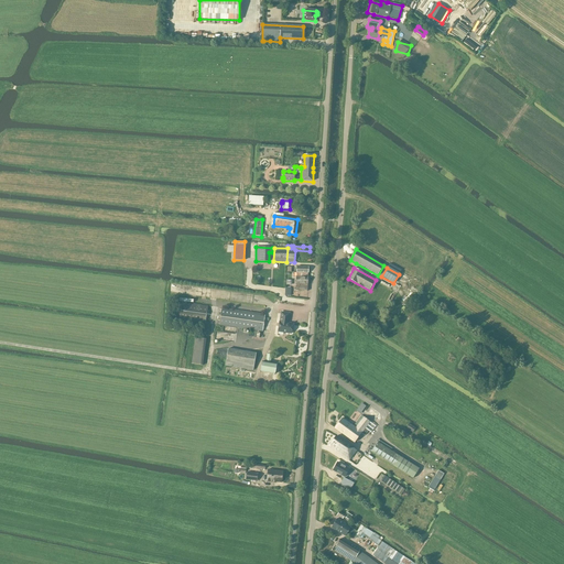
[(308,278),(308,273),(296,272),(296,283),(295,291),(307,291),(307,290),(307,285),(307,284),(308,278)]
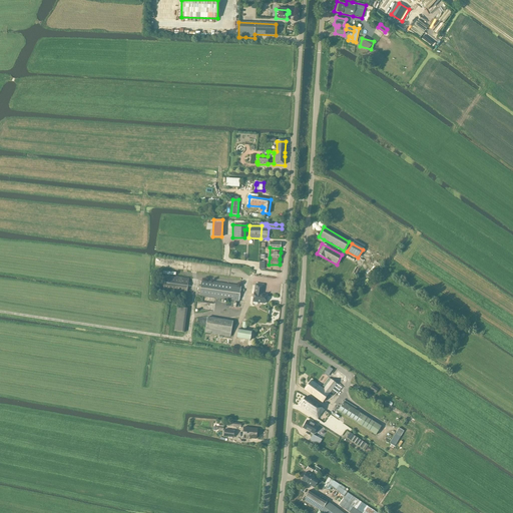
[(186,294),(188,279),(162,275),(160,291),(186,294)]
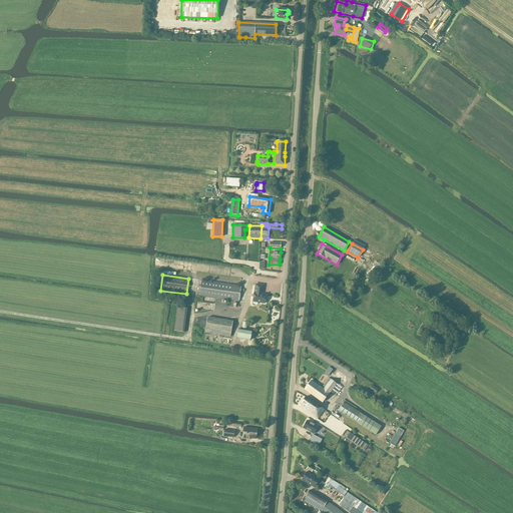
[(239,302),(241,286),(201,281),(199,296),(239,302)]
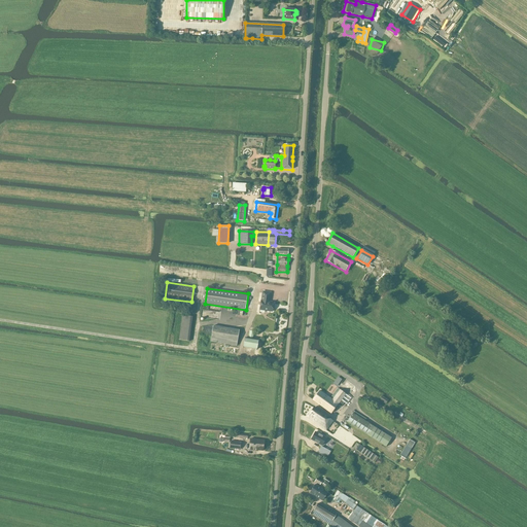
[(261,301),(259,310),(273,312),(274,303),(270,302),(271,292),(262,291),(261,301)]
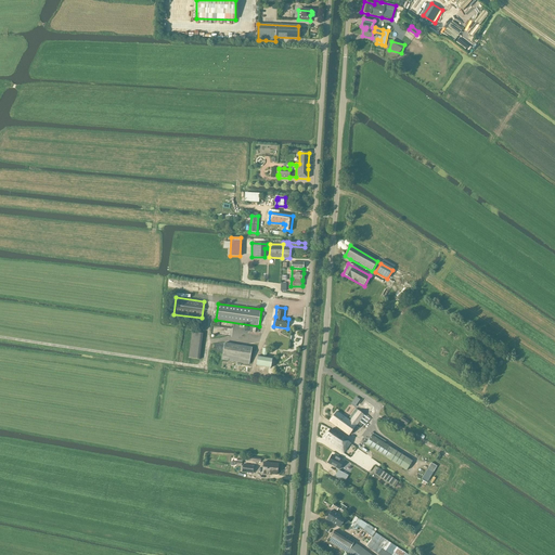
[(193,332),(189,358),(201,359),(204,334),(193,332)]
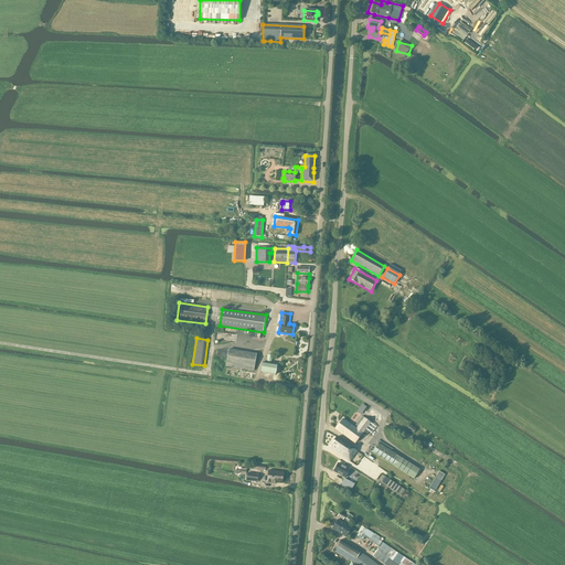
[(254,371),(256,354),(228,349),(226,366),(254,371)]
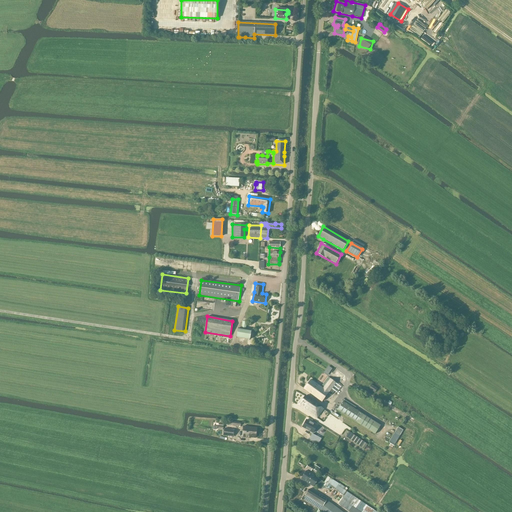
[(236,337),(250,339),(251,330),(245,330),(247,322),(242,321),(241,329),(238,328),(236,337)]
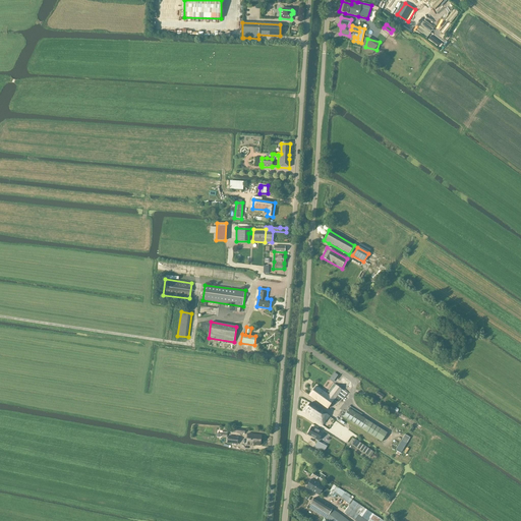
[(333,383),(338,375),(334,372),(329,380),(333,383)]
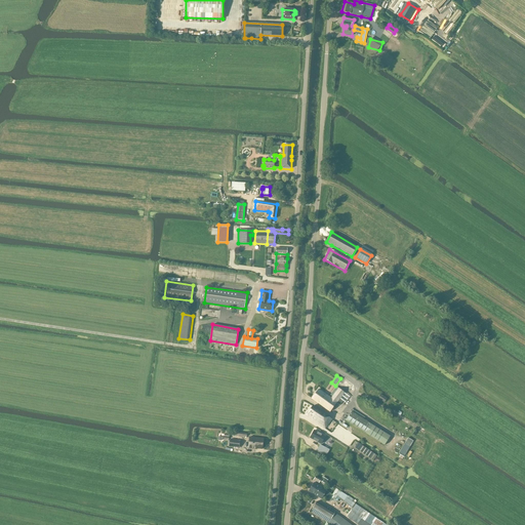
[(319,390),(312,399),(330,412),(336,403),(339,405),(342,401),(339,399),(345,393),(336,388),(330,395),(332,397),(331,399),(319,390)]
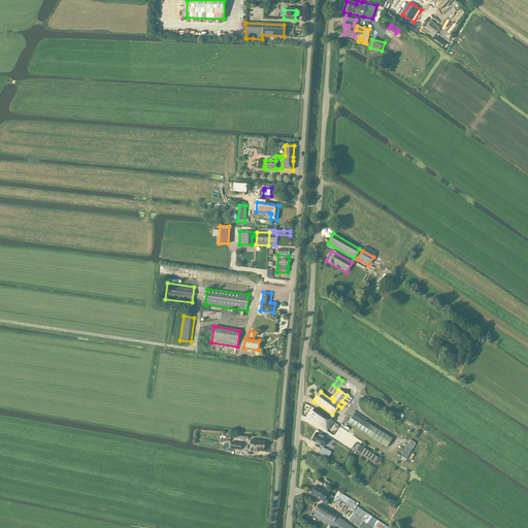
[(381,401),(387,405),(390,401),(383,397),(381,401)]
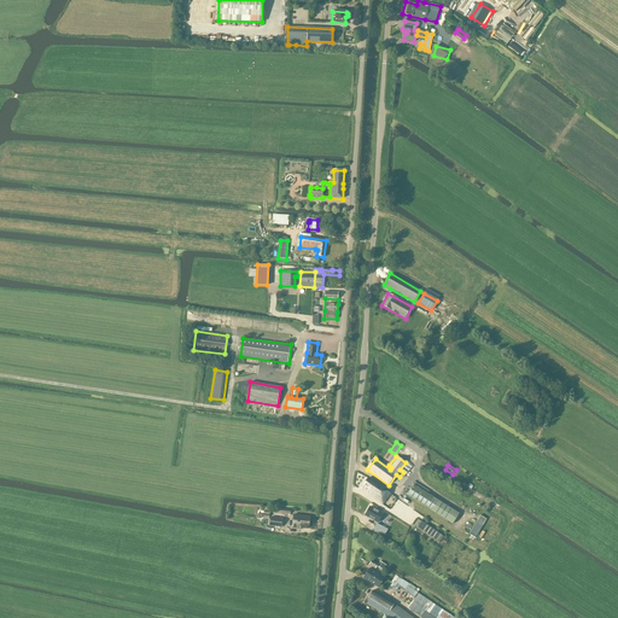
[(368,478),(360,489),(383,506),(391,494),(368,478)]
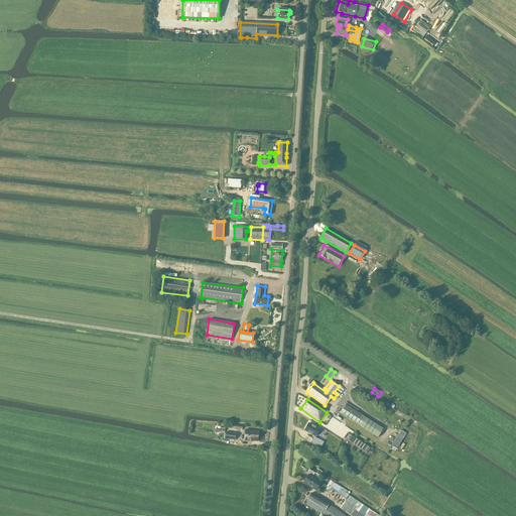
[(379,436),(384,427),(345,404),(340,413),(379,436)]
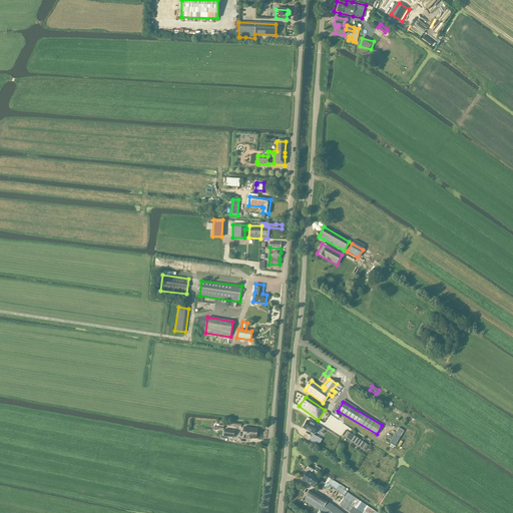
[(307,421),(303,428),(314,434),(318,427),(307,421)]
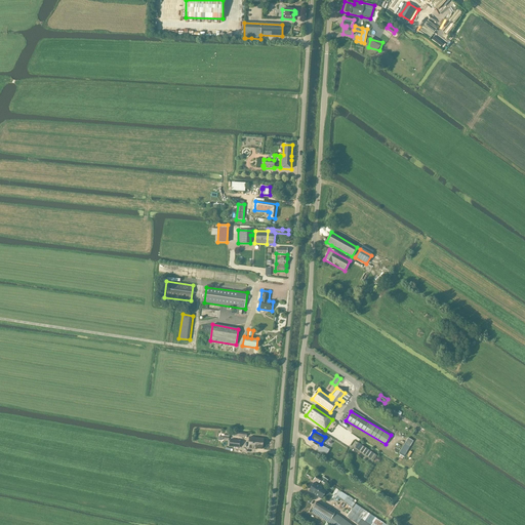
[(263,449),(264,439),(249,437),(248,447),(263,449)]
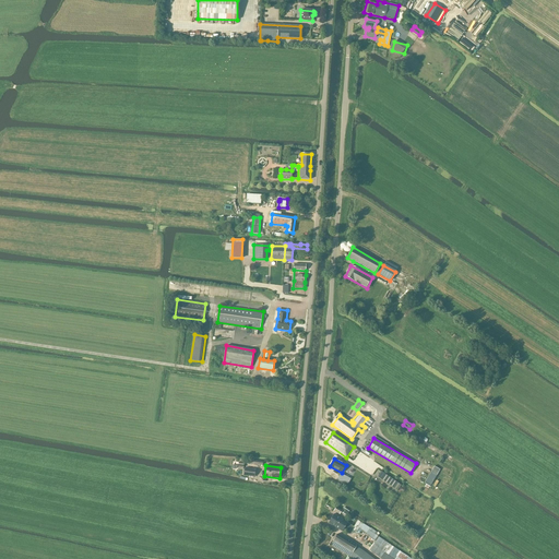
[(435,466),(431,472),(437,475),(440,470),(435,466)]
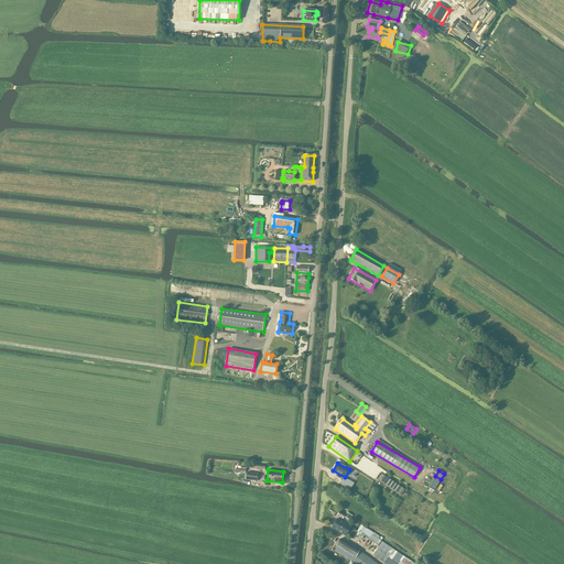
[(401,496),(404,490),(384,476),(380,481),(401,496)]
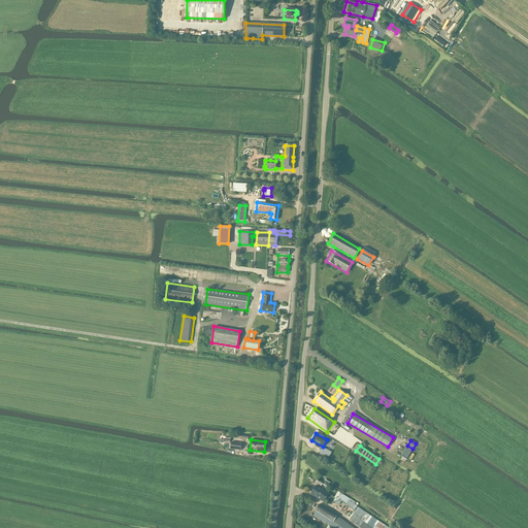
[(407,446),(401,457),(406,460),(413,449),(407,446)]
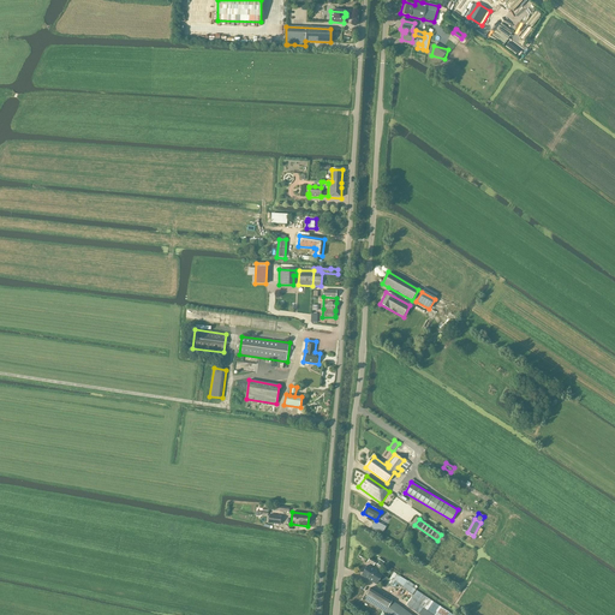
[(377,523),(375,530),(377,531),(377,530),(383,532),(386,527),(377,523)]
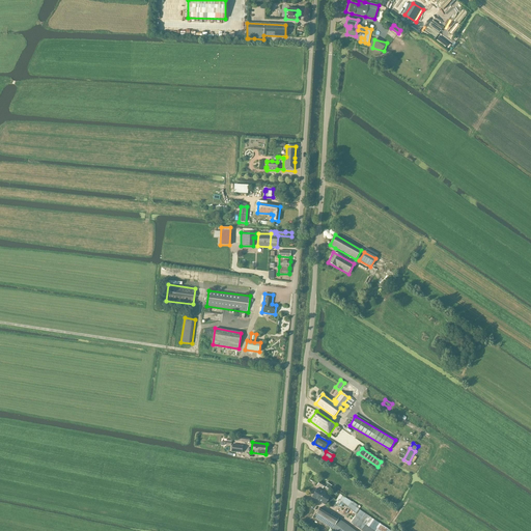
[(317,488),(312,497),(325,505),(327,502),(331,505),(335,499),(317,488)]
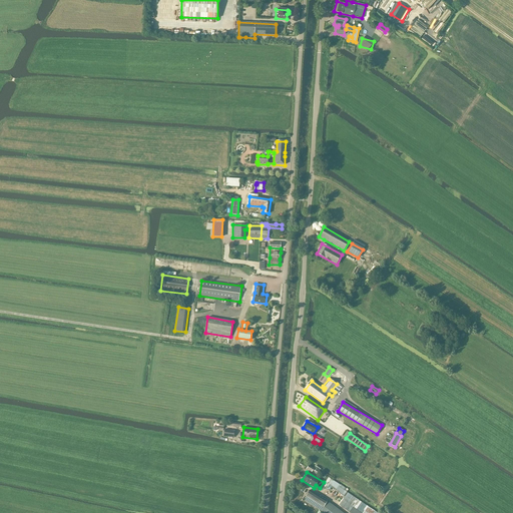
[(331,479),(328,484),(332,487),(331,488),(341,494),(345,497),(339,505),(350,512),(377,512),(347,492),(349,489),(347,488),(345,491),(344,490),(345,488),(340,484),(340,485),(337,483),(331,479)]
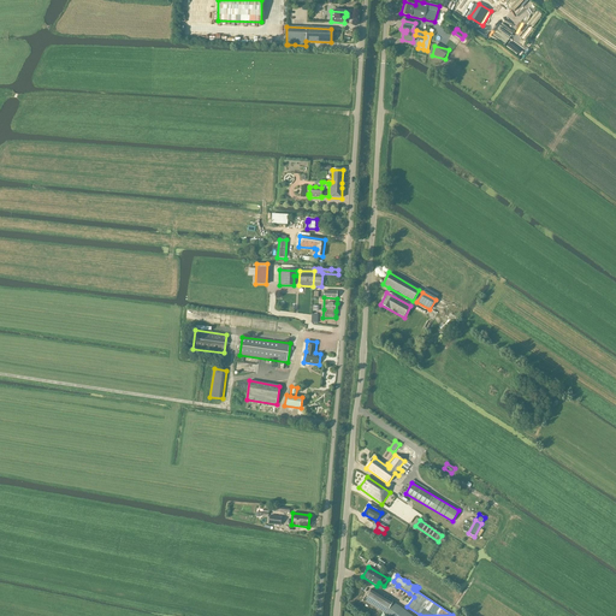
[(412,615),(400,606),(392,602),(372,588),(367,596),(365,600),(389,615),(412,615)]
